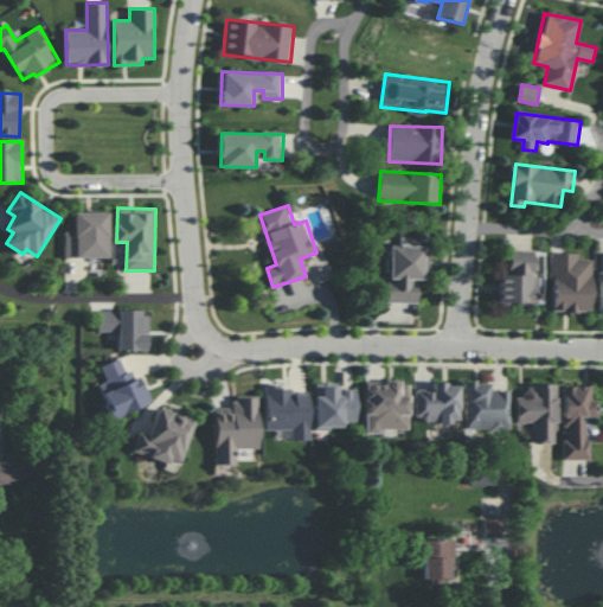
[(110,257),(109,212),(75,212),(75,231),(65,231),(66,259),(110,257)]
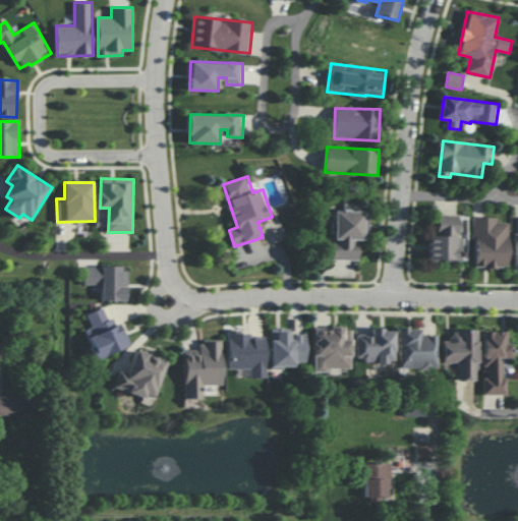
[(359,259),(359,239),(364,239),(364,204),(345,204),(345,210),(335,210),(335,259),(359,259)]
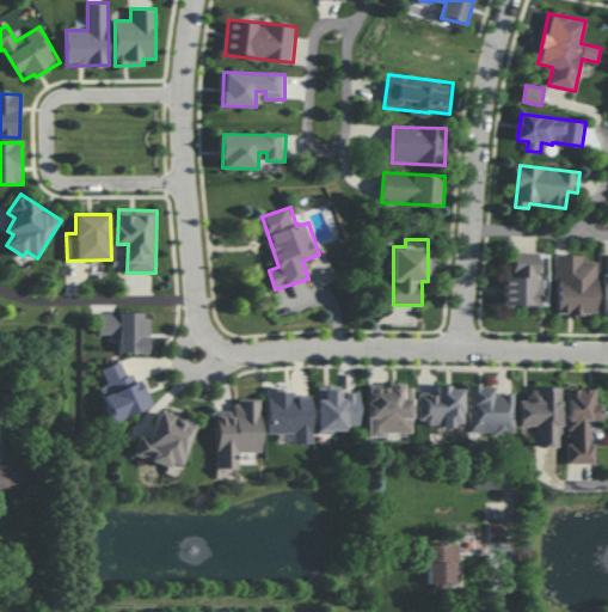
[(540,254),(515,254),(515,277),(505,276),(504,306),(542,306),(544,280),(540,280),(540,254)]
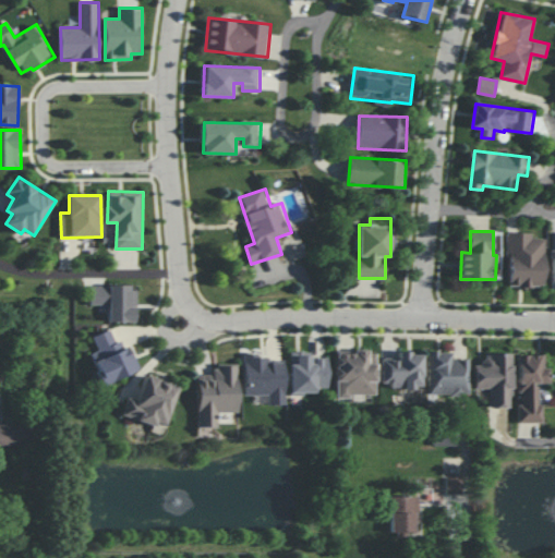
[(546,239),(534,238),(534,233),(509,232),(509,287),(546,287),(546,239)]
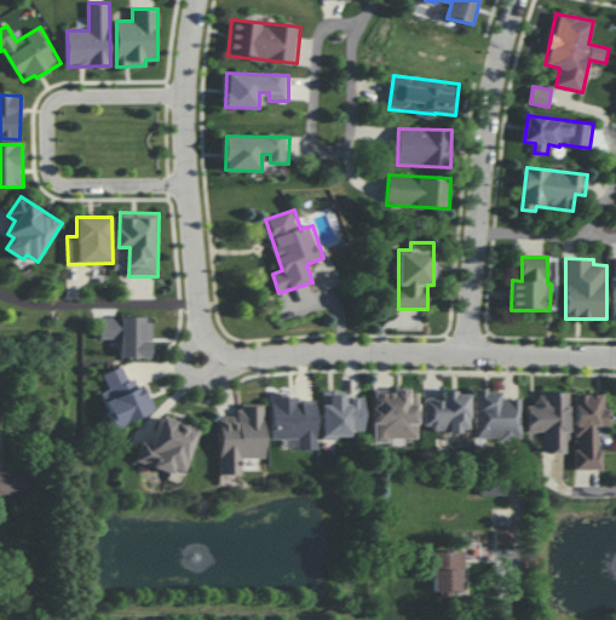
[(103,317),(102,339),(122,339),(122,359),(153,359),(154,319),(103,317)]
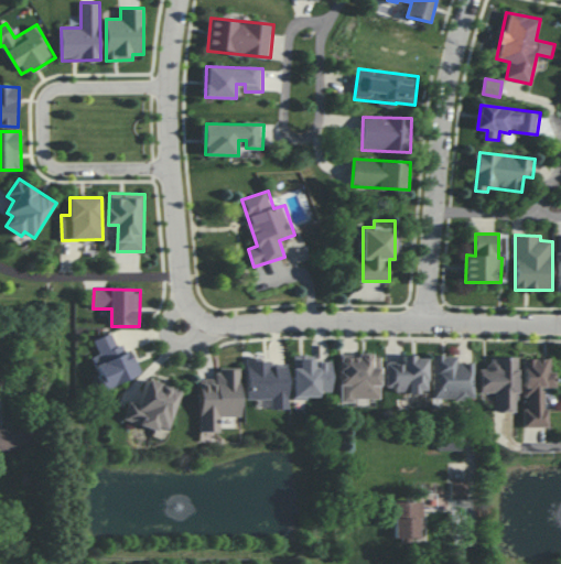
[(106,389),(141,375),(128,342),(119,346),(114,333),(96,340),(101,354),(93,358),(106,389)]
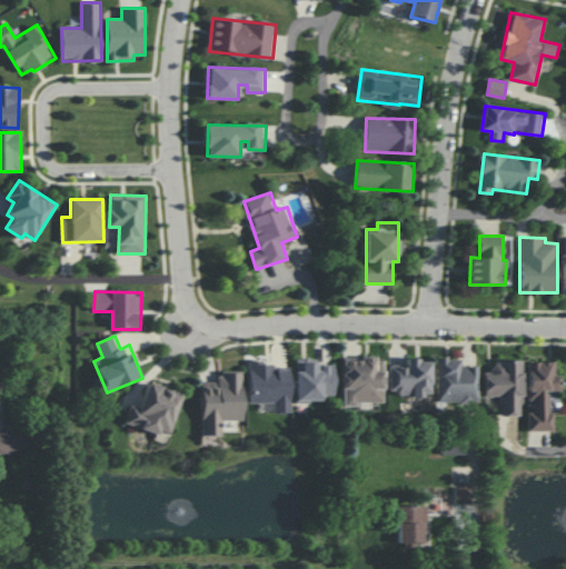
[(386,358),(364,358),(364,360),(346,359),(345,408),(385,408),(386,358)]
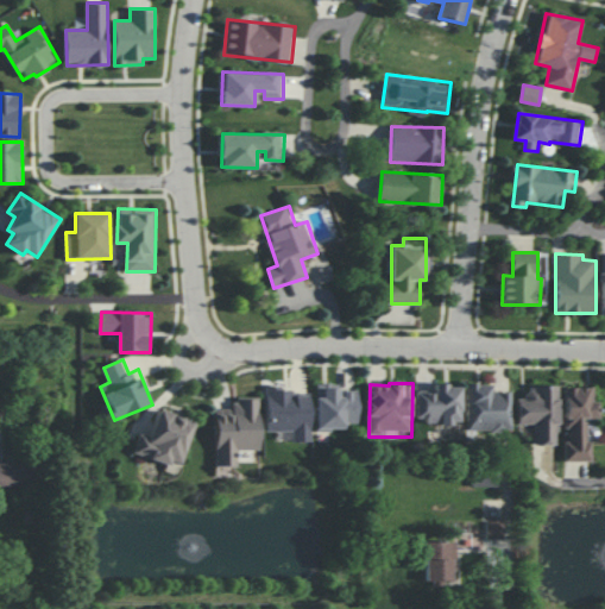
[(495,383),(468,384),(470,429),(515,428),(514,391),(495,393),(495,383)]
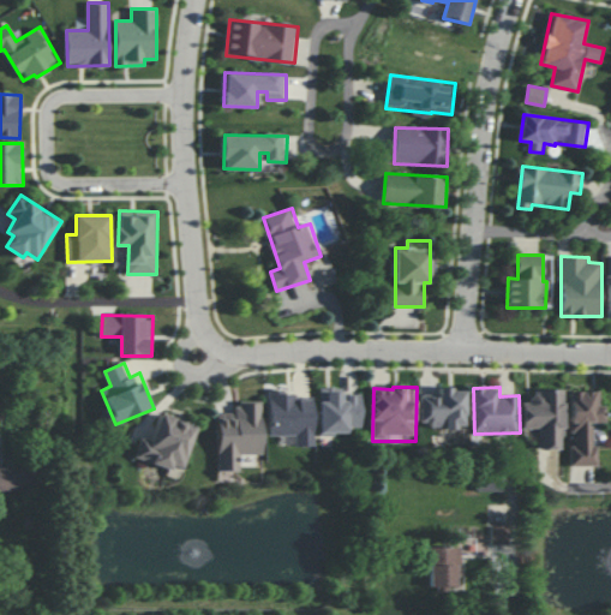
[(322,388),(321,433),(351,434),(351,427),(363,427),(364,394),(345,394),(345,388),(322,388)]
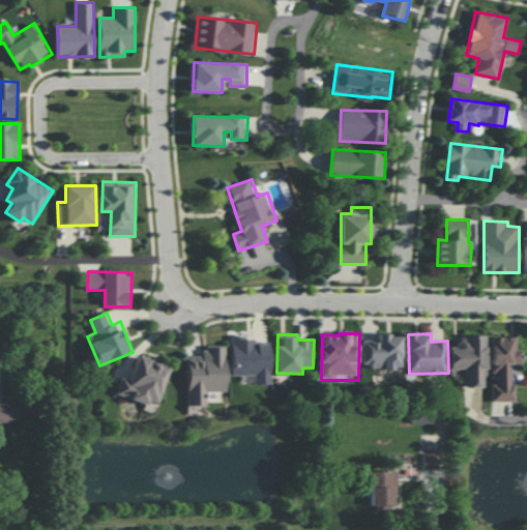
[(364,341),(364,367),(404,367),(403,334),(380,335),(380,340),(364,341)]
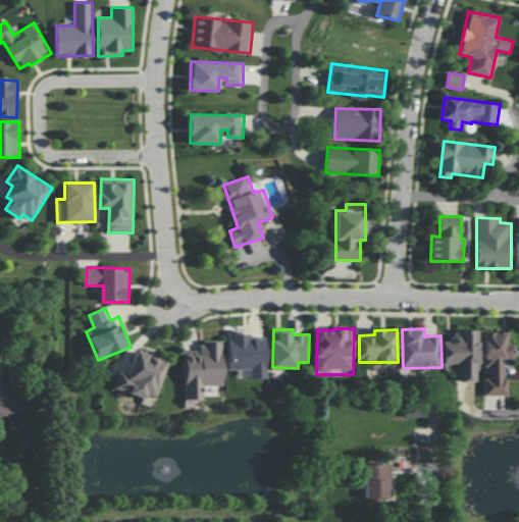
[(446,363),(459,364),(459,380),(479,381),(480,330),(454,330),(454,342),(446,342),(446,363)]
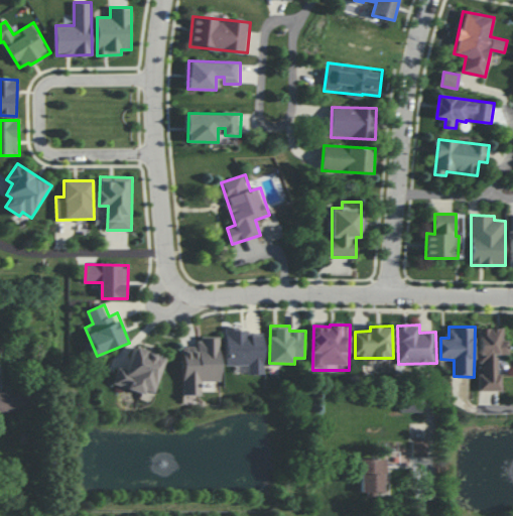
[(481,391),(501,390),(501,354),(510,354),(510,340),(506,340),(505,328),(480,329),(481,364),(485,364),(485,374),(481,374),(481,391)]
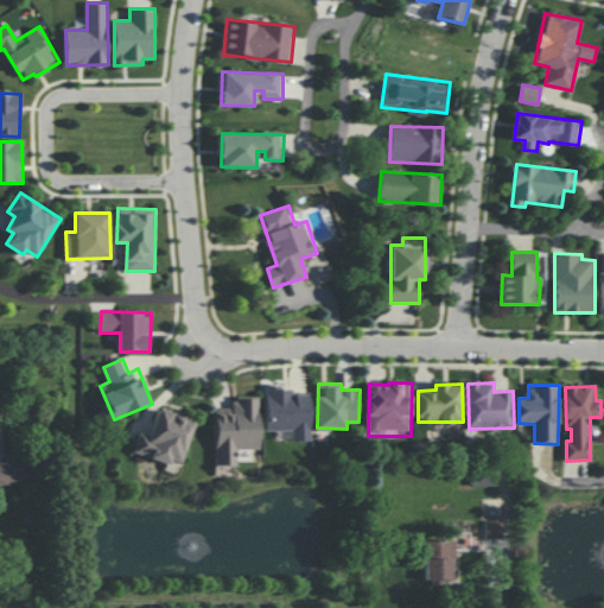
[(311,441),(311,393),(294,394),(294,387),(267,387),(267,430),(293,430),(294,441),(311,441)]
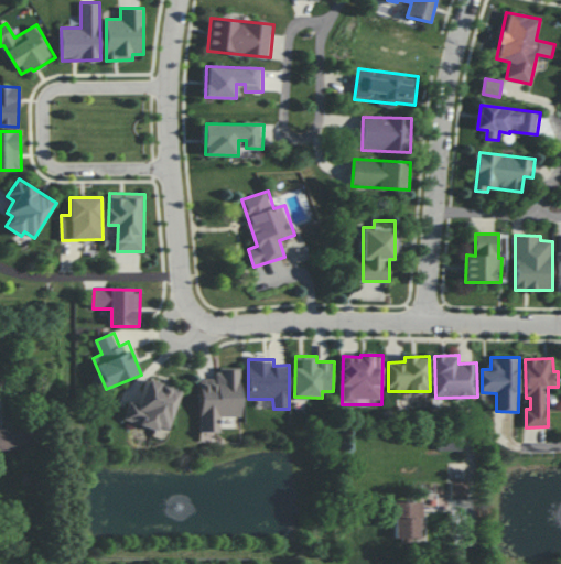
[(241,369),(217,369),(217,379),(201,379),(201,432),(222,432),(220,416),(241,416),(241,369)]
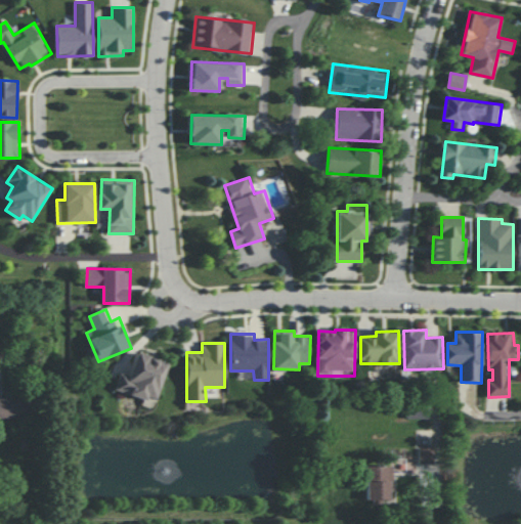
[(116,390),(146,400),(148,396),(158,399),(170,362),(138,352),(130,375),(122,373),(116,390)]
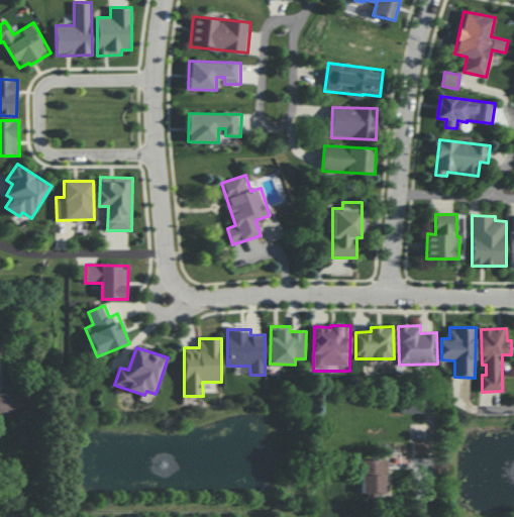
[(0,412),(29,412),(29,393),(0,393),(0,412)]
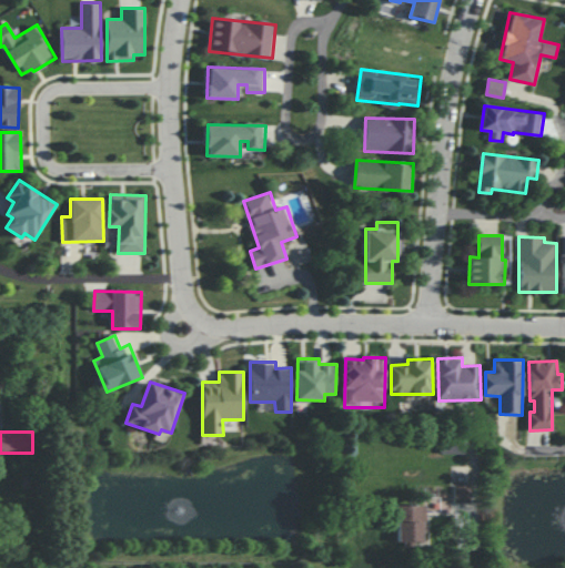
[(444,453),(467,454),(467,439),(444,439),(444,453)]
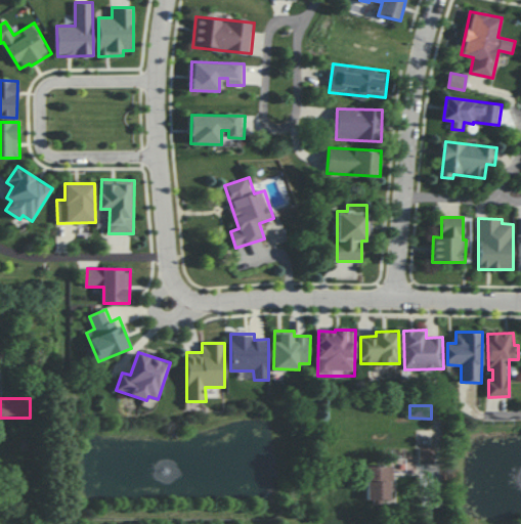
[(421,464),(435,464),(435,449),(421,448),(421,464)]
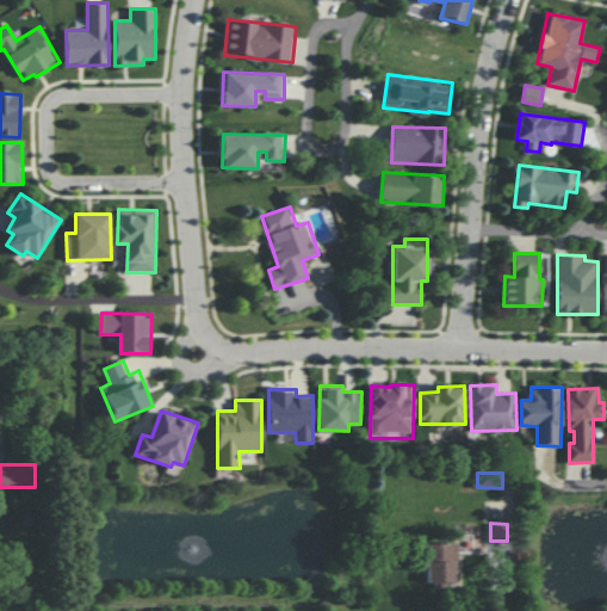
[(428,582),(460,582),(462,544),(429,543),(428,582)]
